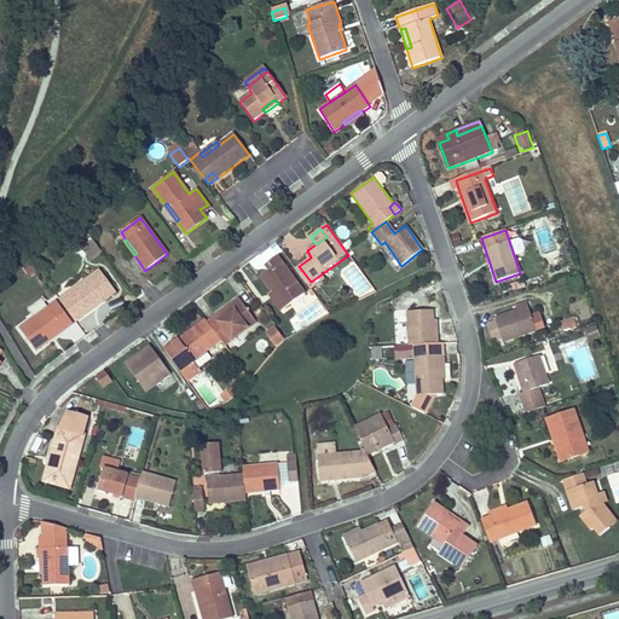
[(100,250),(94,242),(82,250),(88,259),(100,250)]
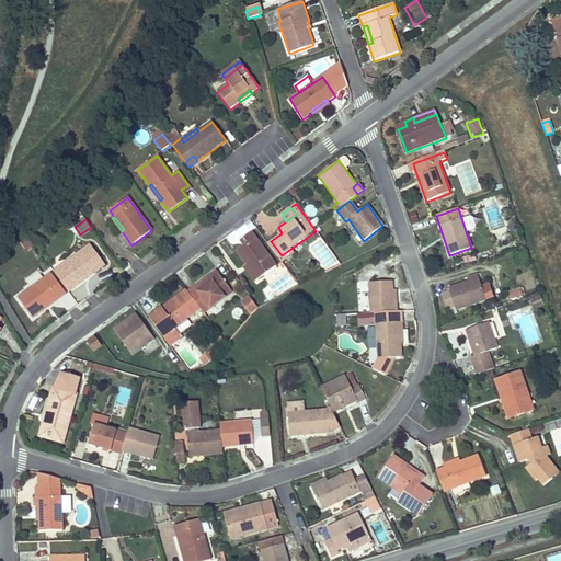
[(243,245),(236,250),(247,264),(256,281),(275,266),(251,232),(244,238),(247,243),(243,245)]
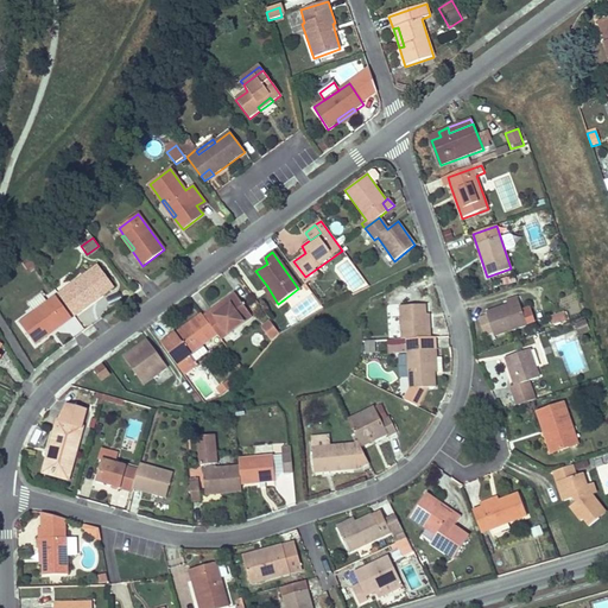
[(293,261),(290,264),(305,284),(309,282),(305,277),(293,261)]
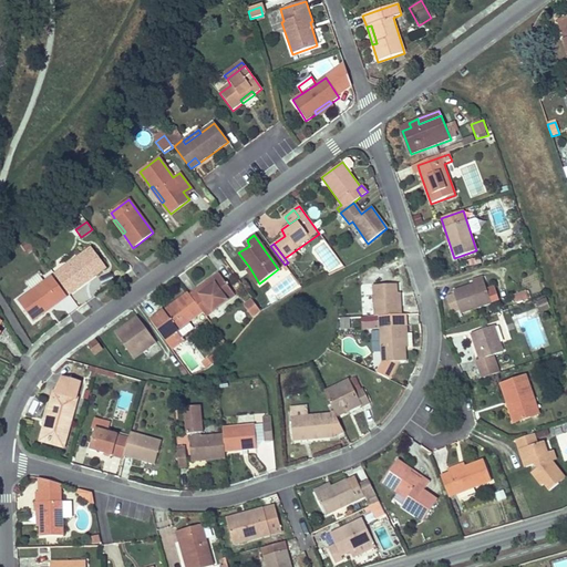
[(92,247),(54,275),(69,295),(85,284),(84,281),(93,275),(94,277),(106,268),(92,247)]
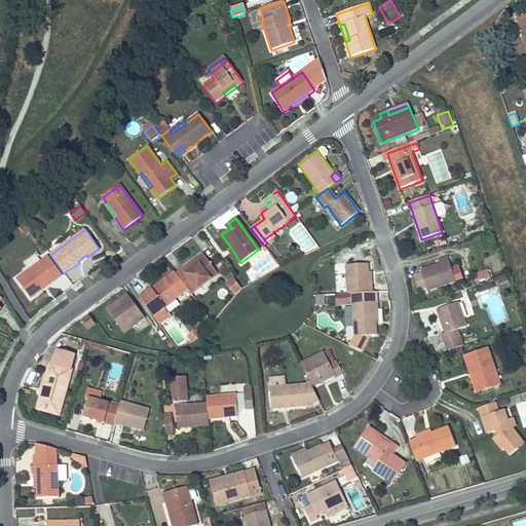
[(435,239),(436,247),(447,245),(445,238),(435,239)]
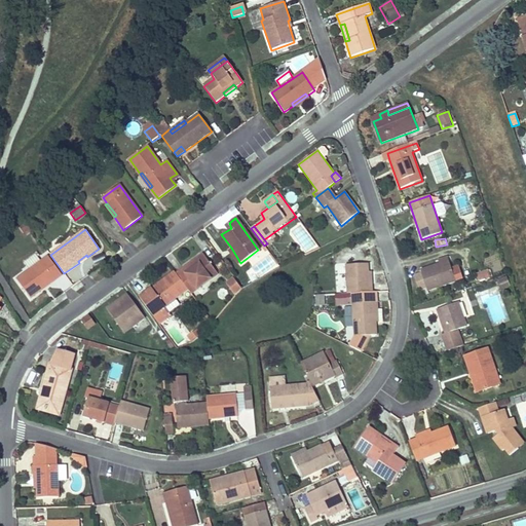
[(240,263),(231,248),(228,250),(238,264),(240,263)]
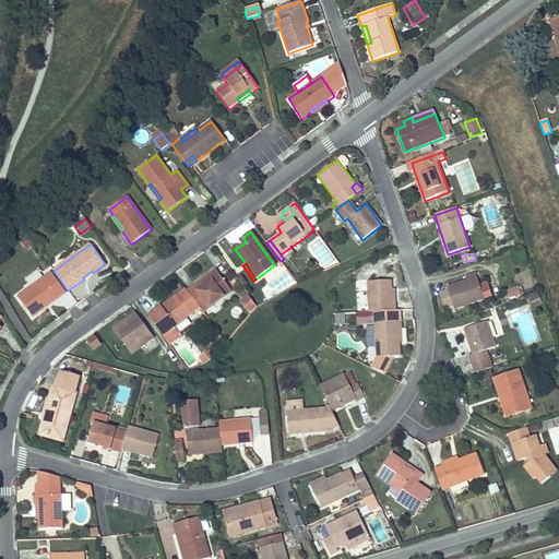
[(194,286),(187,292),(199,308),(202,312),(205,310),(232,292),(215,271),(204,278),(205,282),(195,288),(194,286)]
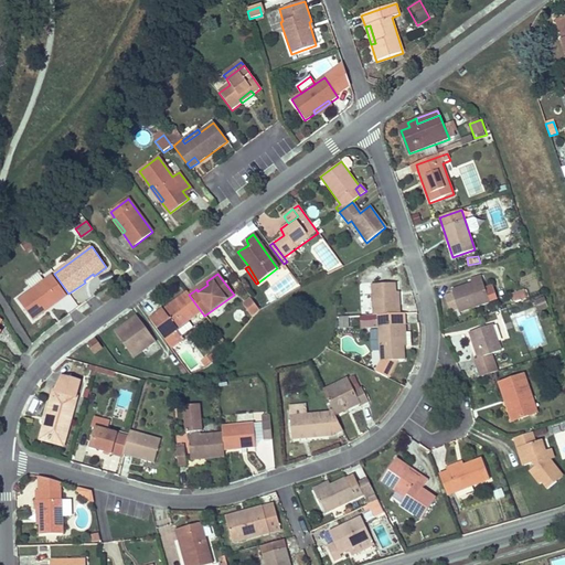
[(32,321),(46,310),(45,309),(57,300),(59,301),(66,296),(52,275),(18,300),(32,321)]
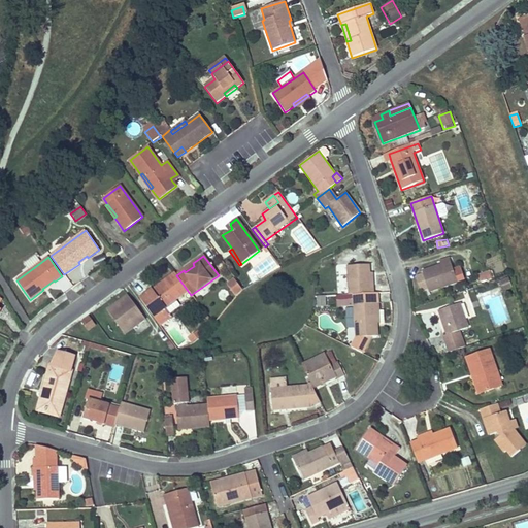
[(451,262),(440,265),(422,271),(423,274),(416,277),(421,293),(428,290),(429,293),(457,284),(451,262)]
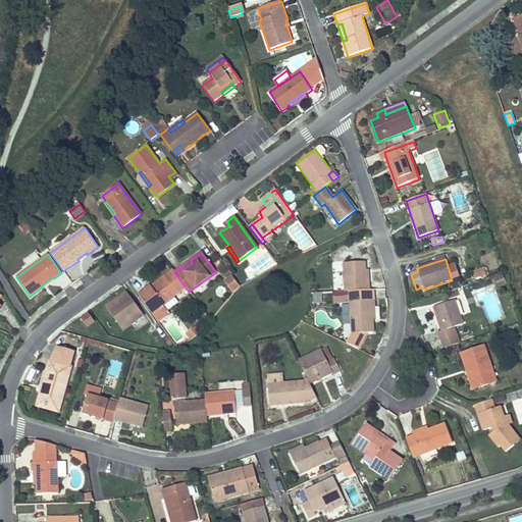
[(191,260),(181,267),(183,269),(192,263),(191,260)]
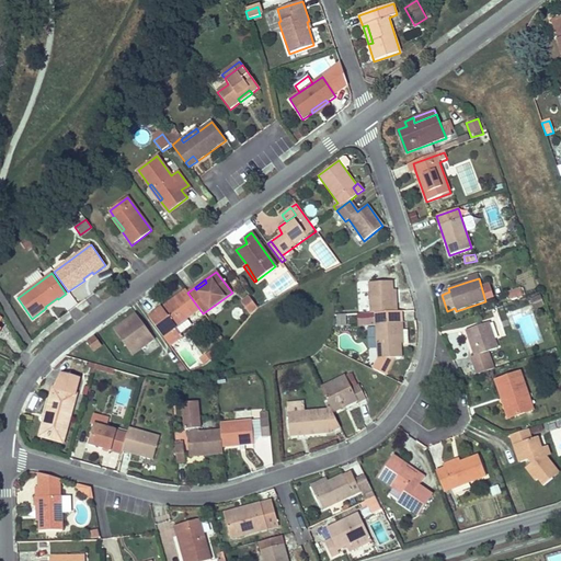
[(369,283),(370,312),(375,312),(398,311),(397,302),(393,302),(393,290),(392,282),(369,283)]
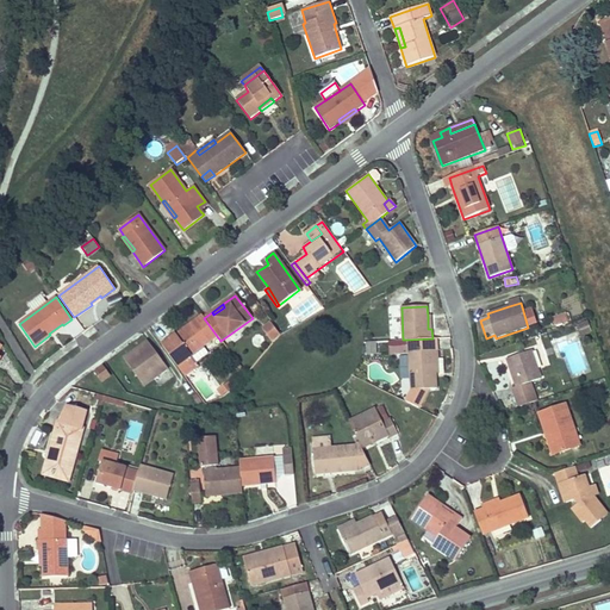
[(175,335),(161,346),(185,377),(192,371),(185,360),(191,355),(217,336),(204,318),(201,316),(188,325),(191,329),(179,338),(175,335)]
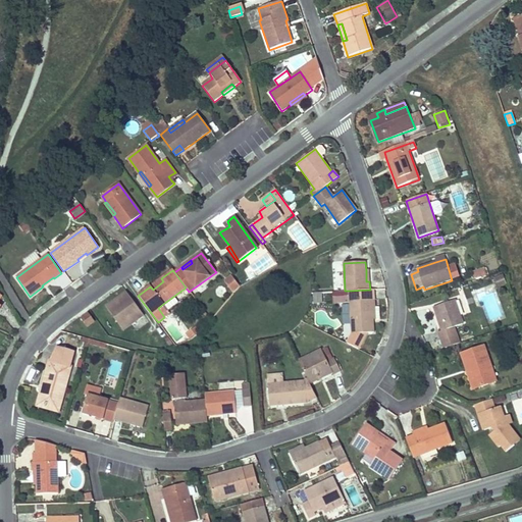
[(503,275),(492,278),(496,288),(506,284),(503,275)]
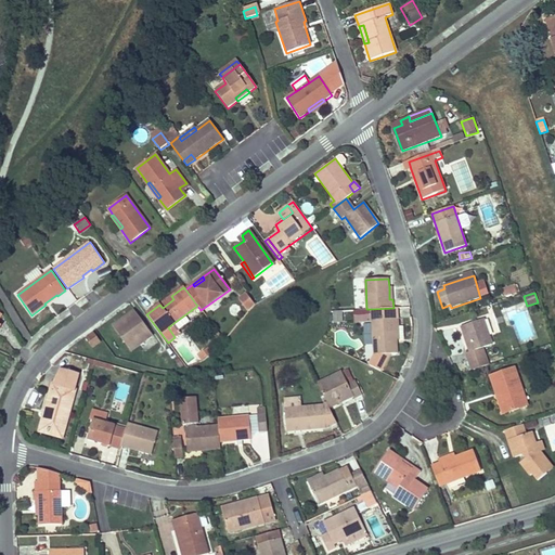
[(255,306),(247,294),(240,300),(249,312),(255,306)]
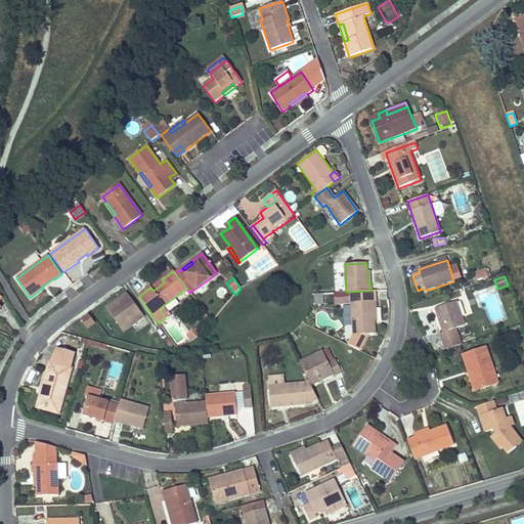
[(42,287),(43,288),(54,279),(53,278),(42,287)]
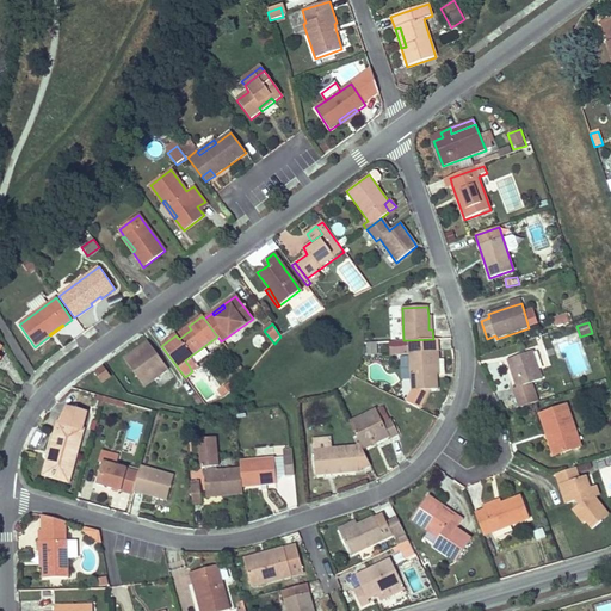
[(189,326),(176,335),(179,339),(191,329),(189,326)]
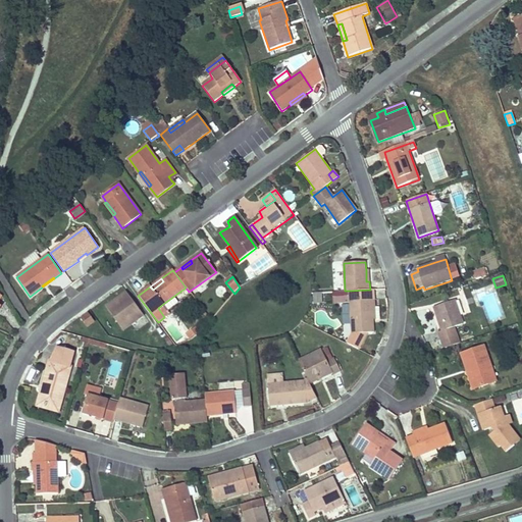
[(370,290),(349,291),(350,304),(351,334),(373,333),(372,320),(371,308),(375,308),(374,290),(370,290)]
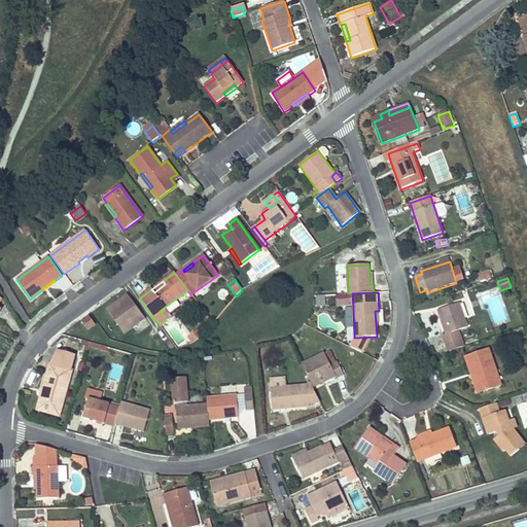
[(353,307),(352,293),(348,293),(338,294),(338,307),(353,307)]
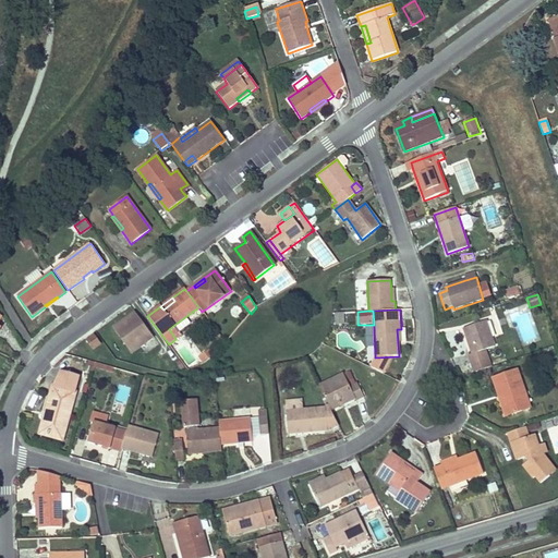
[(135,312),(113,328),(132,354),(154,338),(135,312)]
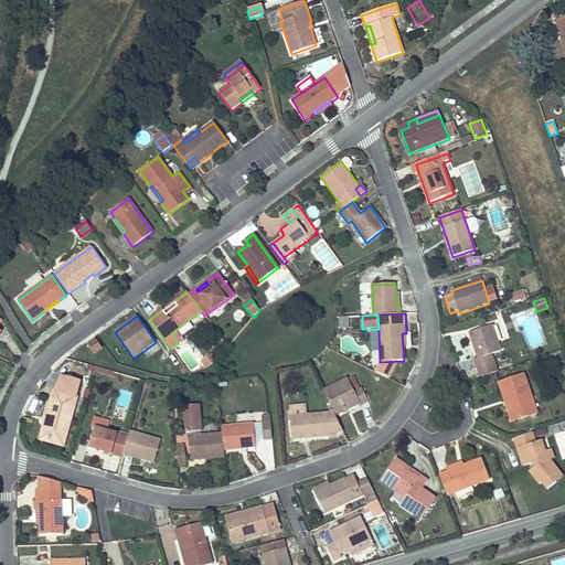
[(349,318),(340,318),(341,329),(350,329),(349,318)]
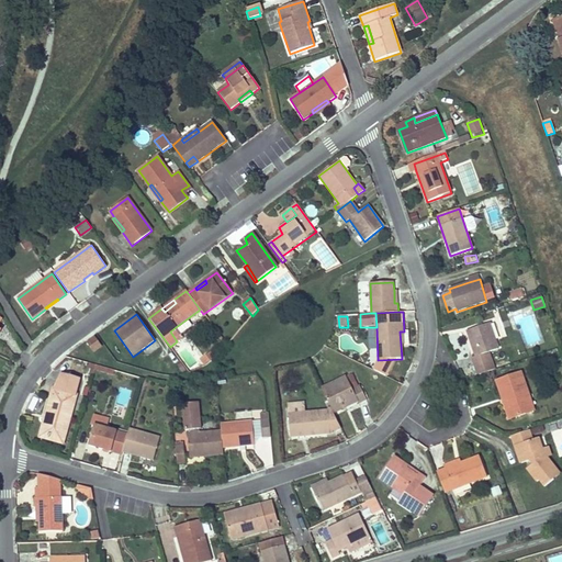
[(472,358),(478,375),(494,370),(489,352),(497,350),(490,324),(468,330),(475,357),(472,358)]
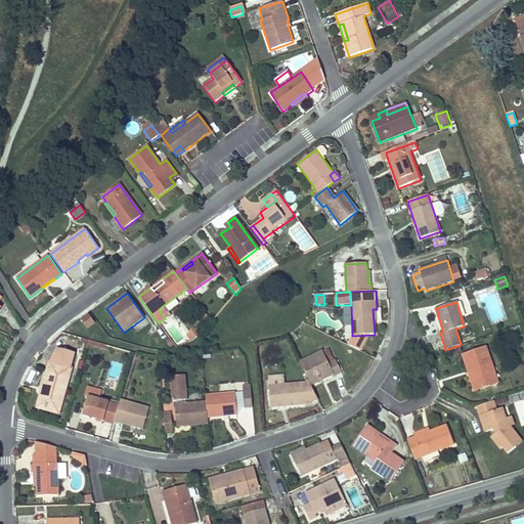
[(164,305),(159,309),(165,318),(170,314),(164,305)]
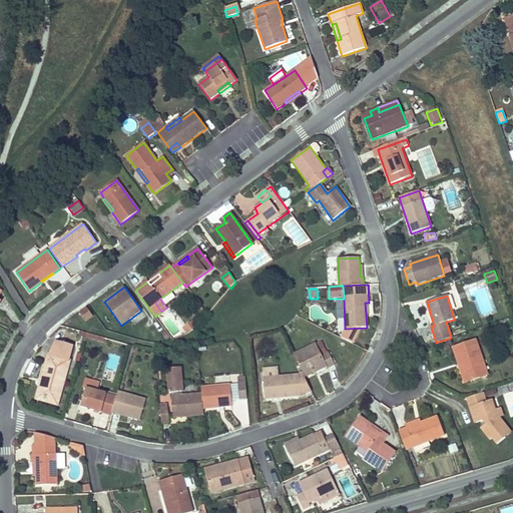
[(87,309),(79,314),(84,322),(93,317),(87,309)]
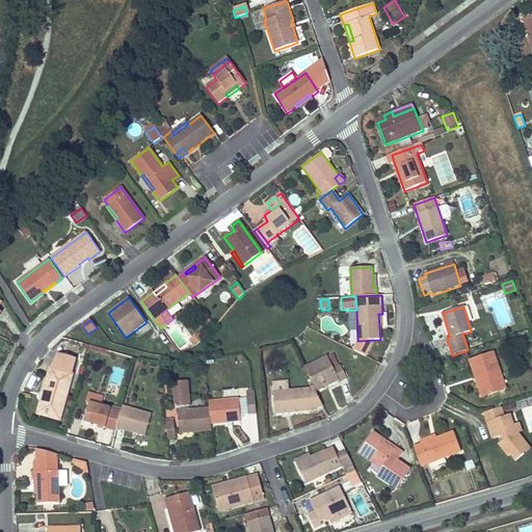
[(190,340),(194,346),(205,340),(201,333),(190,340)]
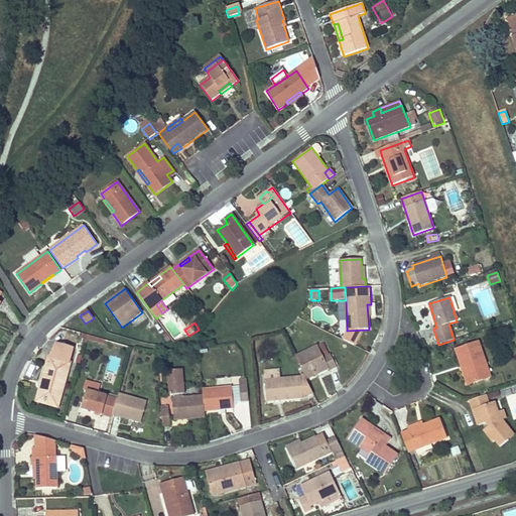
[(105,340),(88,336),(87,339),(104,344),(105,340)]
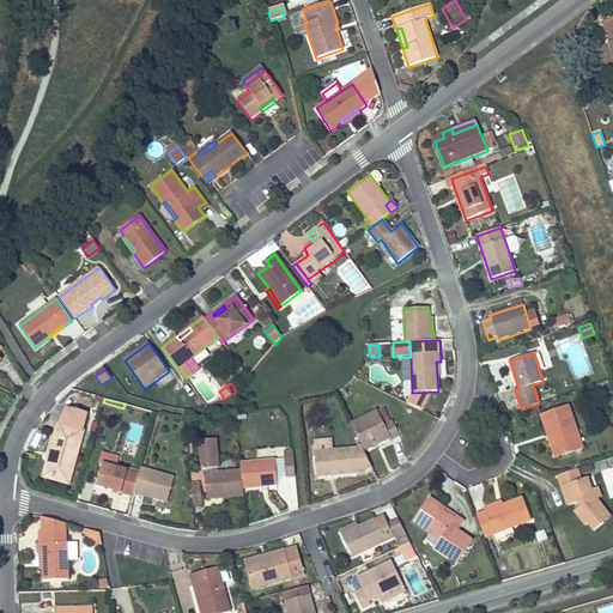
[(542,416),(548,435),(552,434),(559,456),(582,449),(568,407),(542,416)]
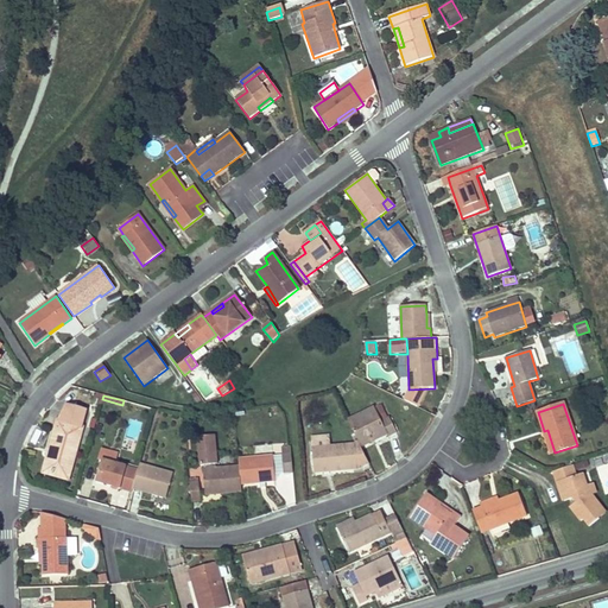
[(54,453),(46,472),(68,477),(83,428),(82,428),(87,412),(65,405),(61,422),(59,422),(50,451),(54,453)]
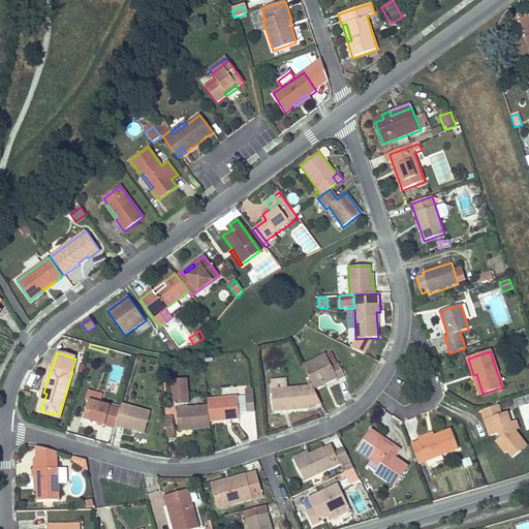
[(325,354),(302,366),(312,384),(314,390),(324,384),(322,382),(336,376),(337,379),(338,380),(345,377),(339,363),(331,367),(325,354)]
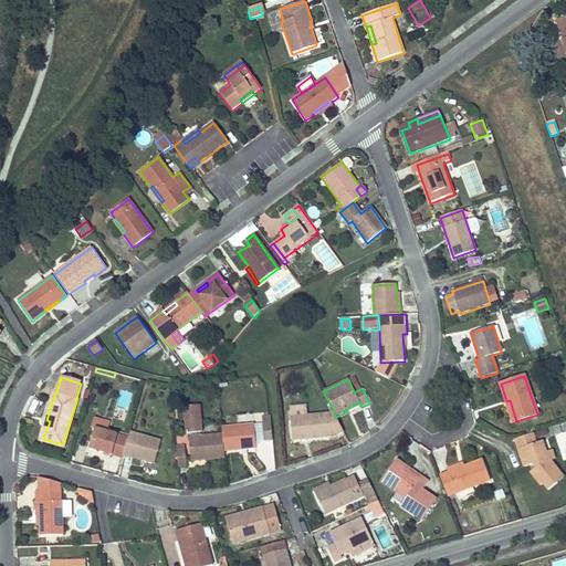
[(385,379),(378,390),(390,397),(397,386),(385,379)]
